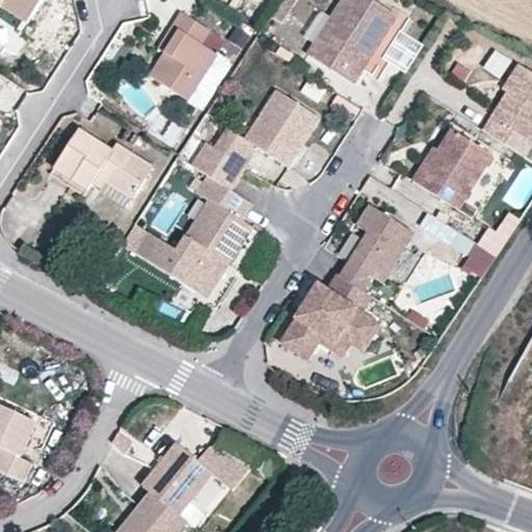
[(0,0),(0,6),(3,2),(29,20),(43,0),(0,0)]
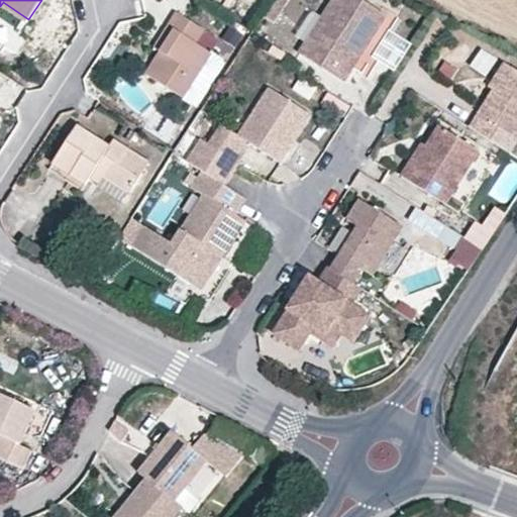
[(276,20),(283,0),(267,0),(262,14),(276,20)]
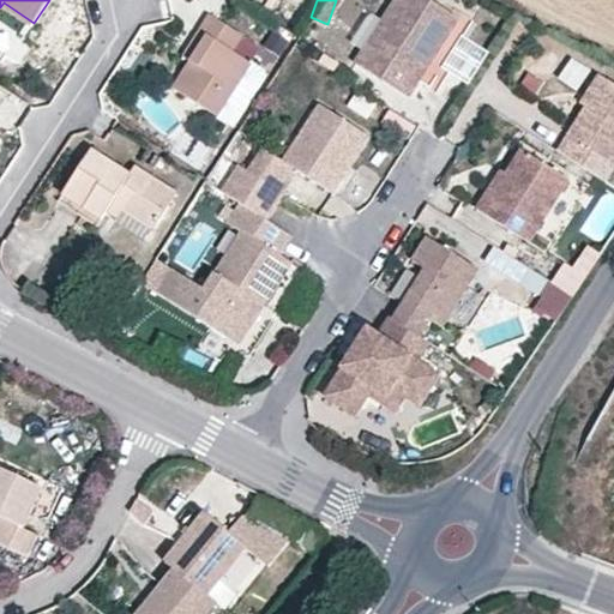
[(463,8),(449,0),(392,0),(360,54),(413,88),(423,71),(416,66),(434,37),(441,42),(463,8)]
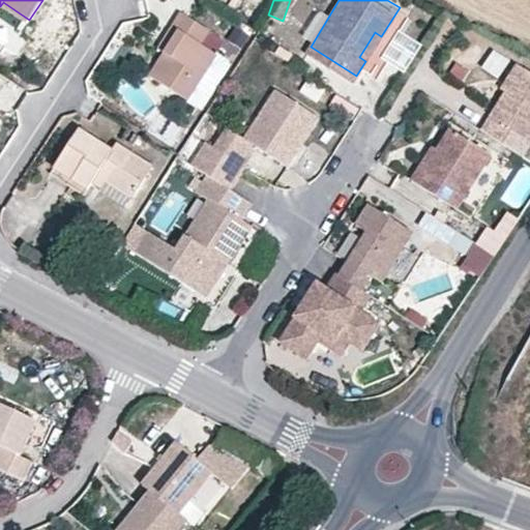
[(179,33),(165,53),(151,76),(188,98),(216,54),(201,45),(209,32),(181,13),(172,28),(179,33)]
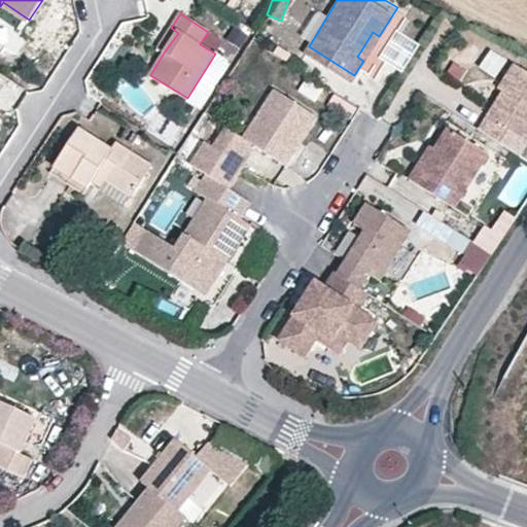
[(0,51),(12,31),(0,23),(0,51)]
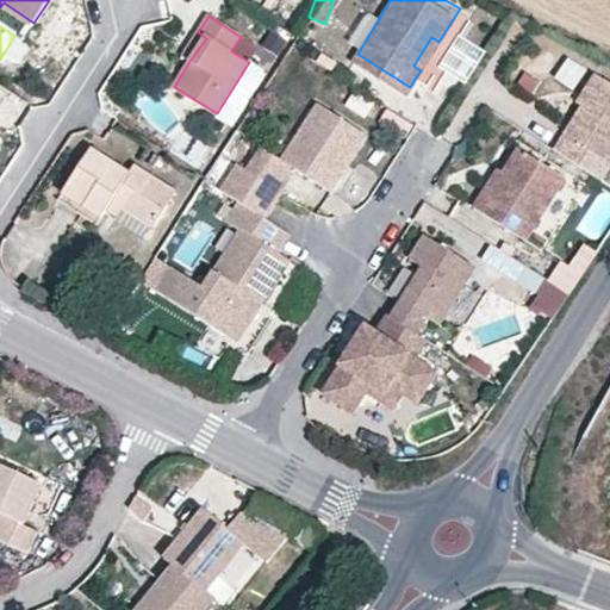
[(184,55),(190,61),(206,38),(198,32),(184,55)]
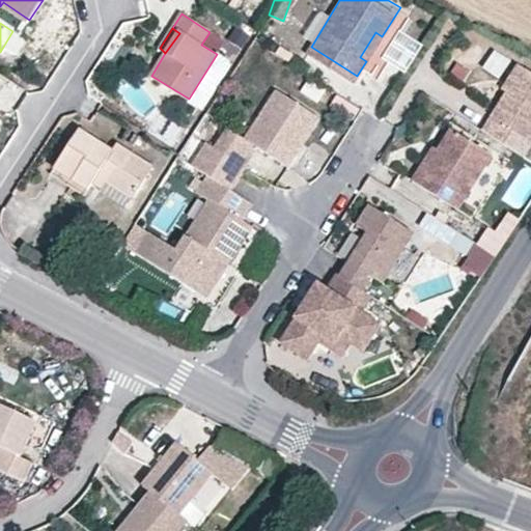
[(382,36),(375,32),(360,57),(366,61),(382,36)]
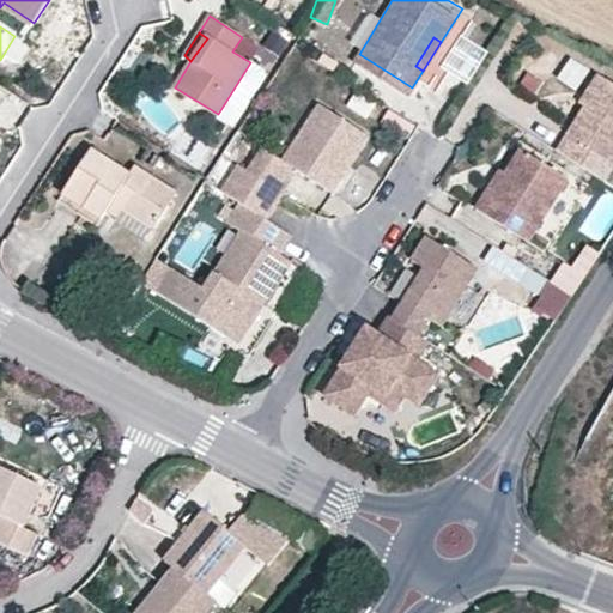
[(588,103),(606,73),(601,71),(582,99),(588,103)]
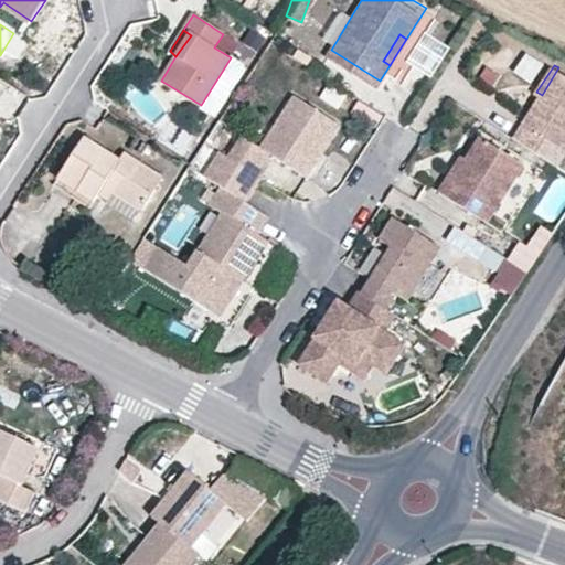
[(564,71),(558,67),(542,95),(515,135),(540,150),(548,137),(564,147),(564,71)]
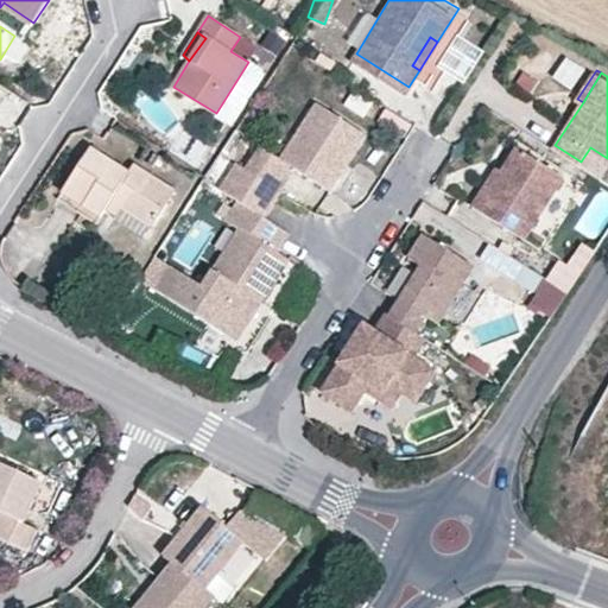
[(363,116),(372,100),(350,89),(342,105),(363,116)]
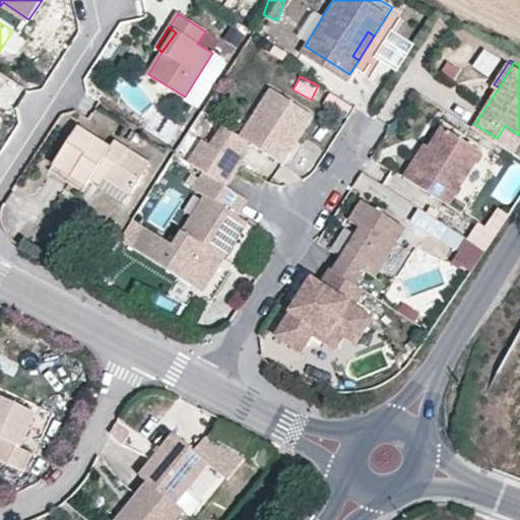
[(315,112),(272,85),(241,133),(254,141),(284,160),(315,112)]
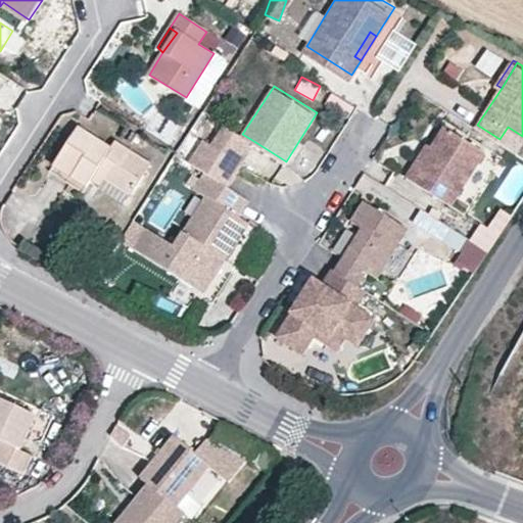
[(184,125),(160,109),(150,124),(174,139),(184,125)]
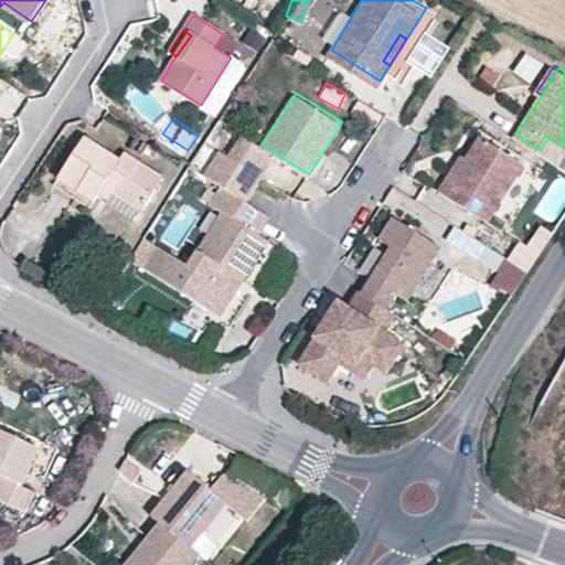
[(526,160),(482,132),(468,155),(455,176),(449,172),(440,188),(452,195),(481,213),(489,219),(526,160)]
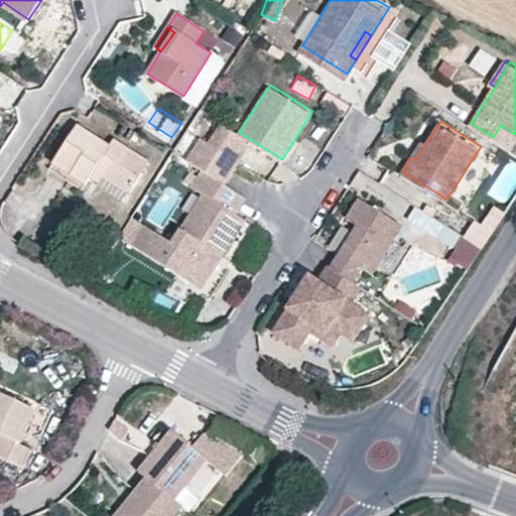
[(252,140),(239,132),(224,122),(210,144),(238,162),(252,140)]
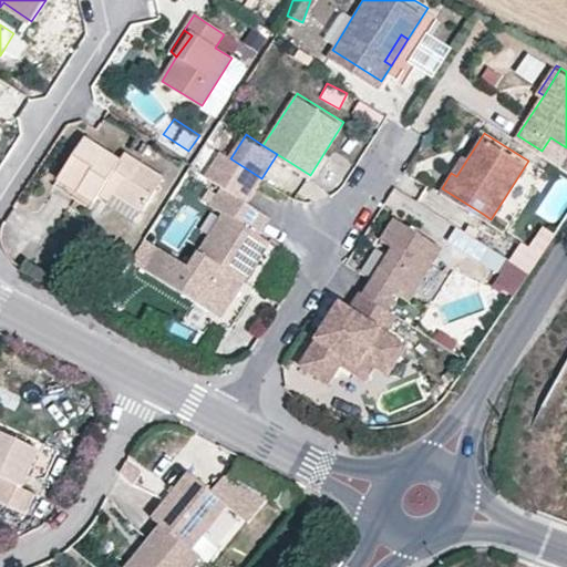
[(119,189),(116,195),(144,212),(165,178),(125,154),(121,160),(86,138),(58,184),(94,208),(103,195),(110,184),(119,189)]
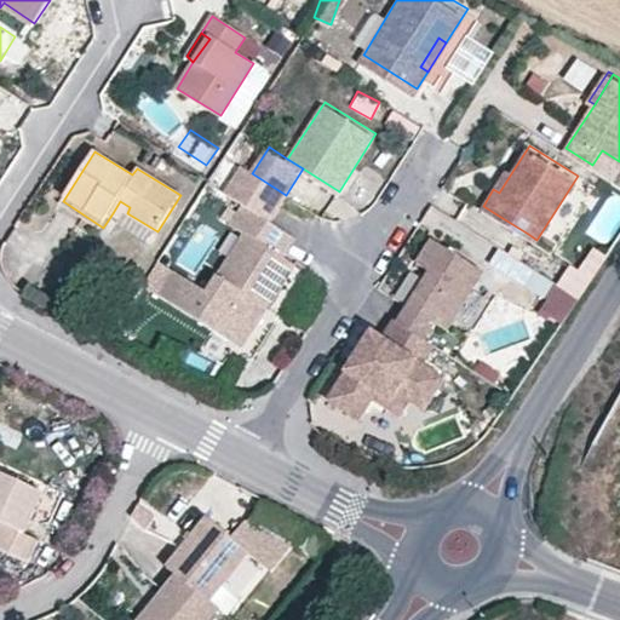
[(252,173),(241,166),(224,193),(242,205),(269,222),(286,195),(252,173)]
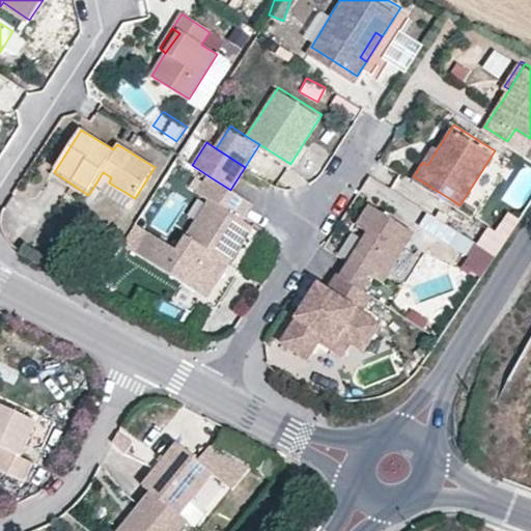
[(440,145),(436,142),(422,162),(427,165),(440,145)]
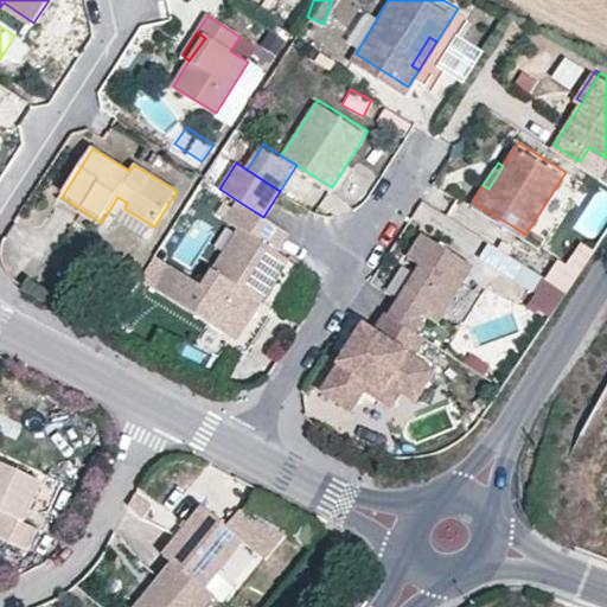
[(596,241),(606,218),(606,191),(596,186),(574,229),(596,241)]
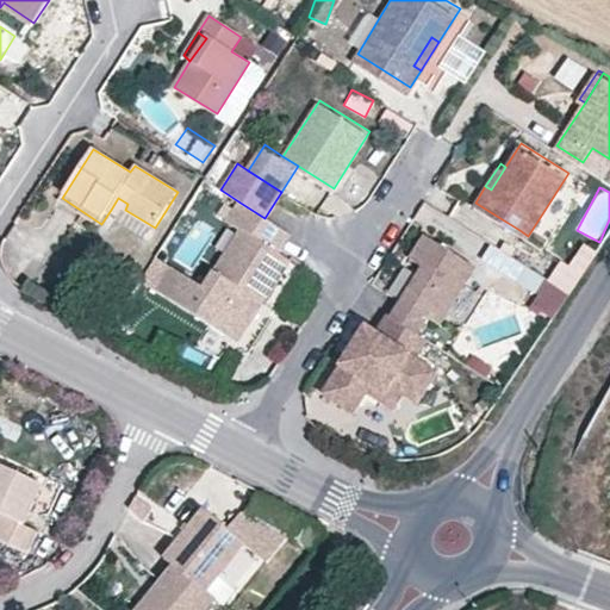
[(120,216),(125,210),(128,204),(118,198),(111,210),(120,216)]
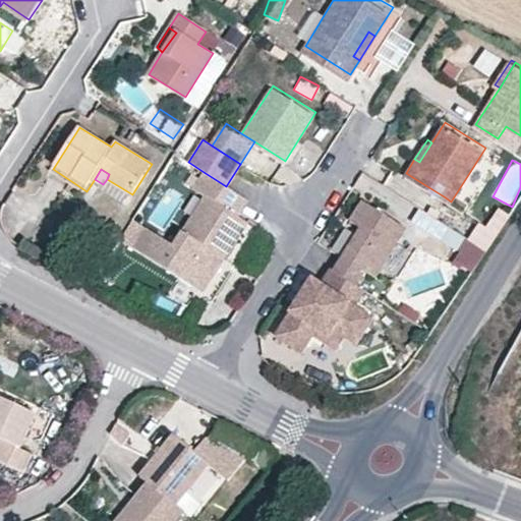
[(237,218),(247,200),(226,186),(204,172),(193,189),(205,196),(173,246),(146,228),(132,248),(204,294),(247,224),(237,218)]
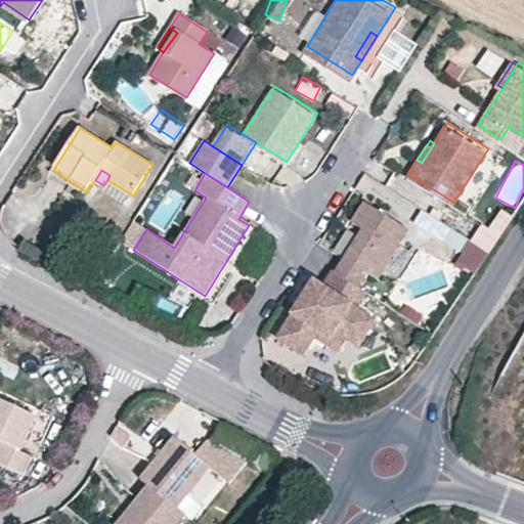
[(446,198),(420,181),(409,198),(425,207),(436,214),(446,198)]
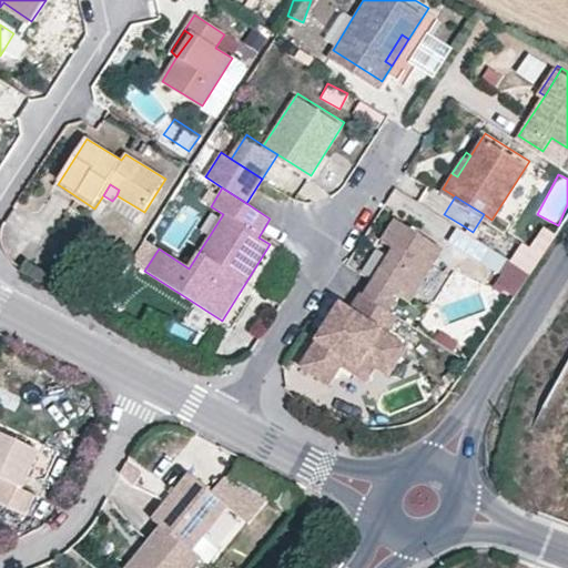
[(444,250),(396,219),(382,241),(394,249),(364,295),(389,311),(399,296),(409,303),(444,250)]
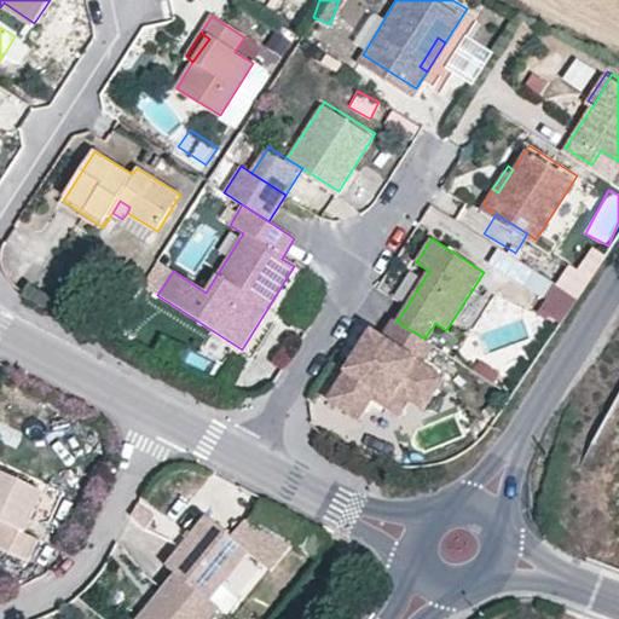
[(515,253),(502,244),(492,260),(549,295),(539,310),(560,323),(579,294),(515,253)]
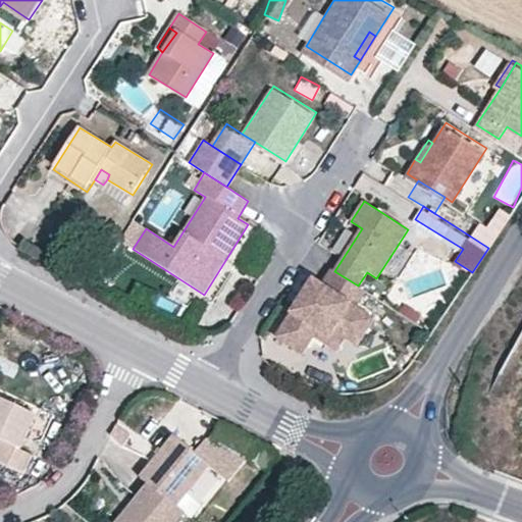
[(334,271),(331,269),(321,284),(313,279),(276,336),(296,350),(312,325),(329,336),(333,329),(346,337),(358,345),(374,318),(356,307),(366,291),(358,285),(334,271)]
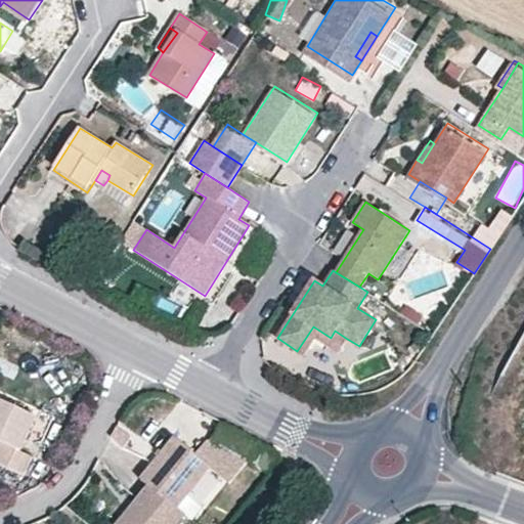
[(347,339),(335,331),(331,338),(313,326),(297,351),(304,355),(315,338),(338,352),(347,339)]
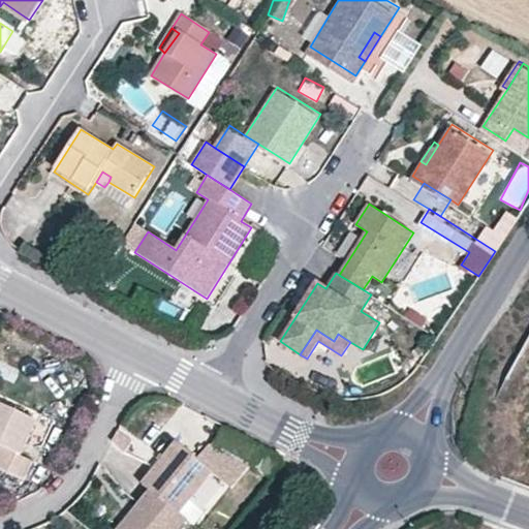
[(0,402),(0,445),(0,446),(0,468),(23,481),(32,462),(21,456),(37,419),(0,402)]
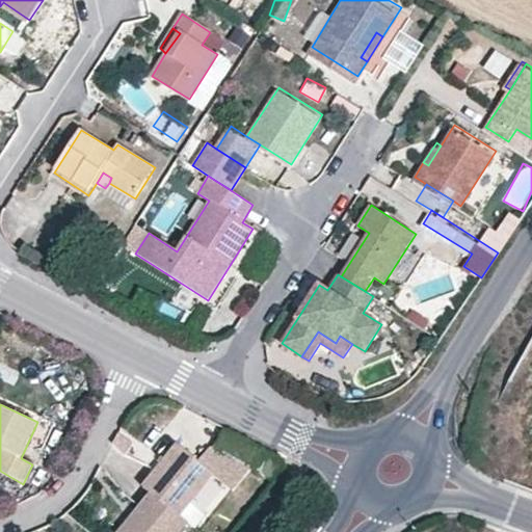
[(154,495),(179,515),(182,517),(216,474),(235,488),(250,469),(213,447),(202,461),(182,446),(145,488),(154,495)]
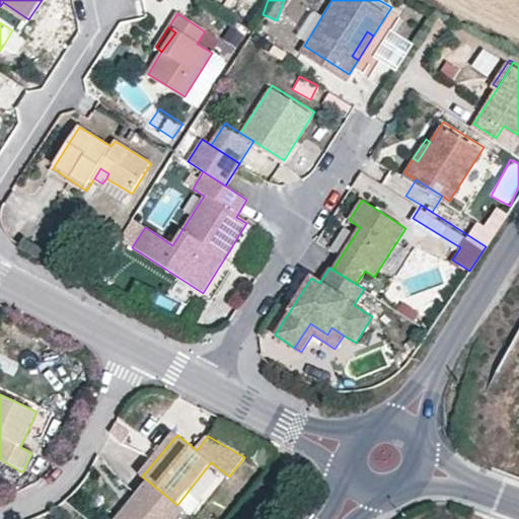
[(150,483),(121,518),(178,518),(186,511),(177,505),(174,503),(150,483)]
